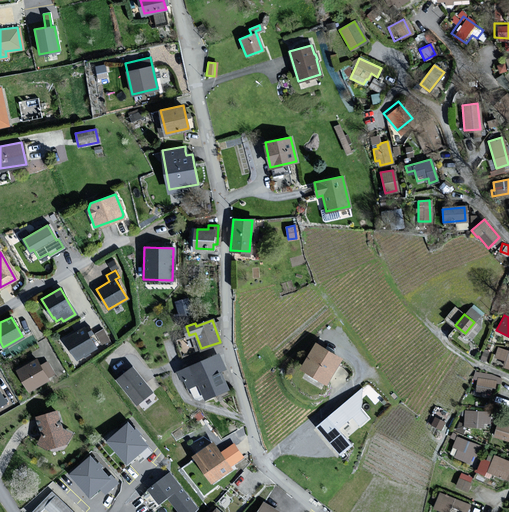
[(83,327),(64,338),(76,359),(95,348),(83,327)]
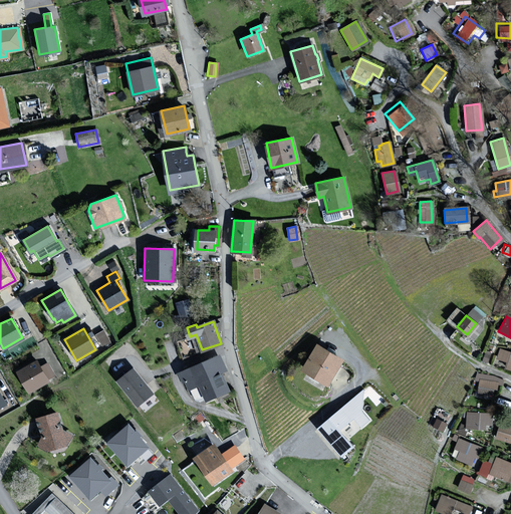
[(106,340),(101,331),(95,334),(100,344),(106,340)]
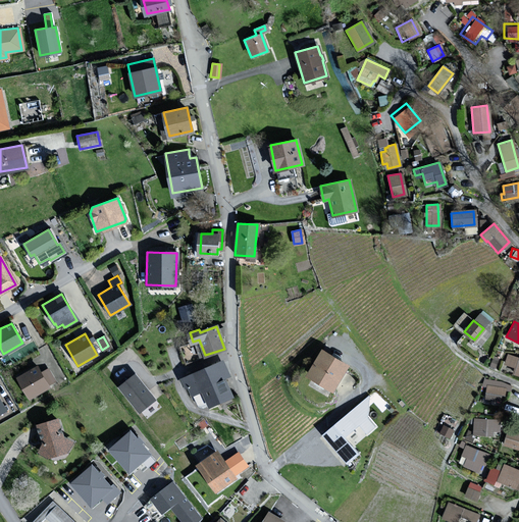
[(322,350),(308,374),(334,389),(349,365),(322,350)]
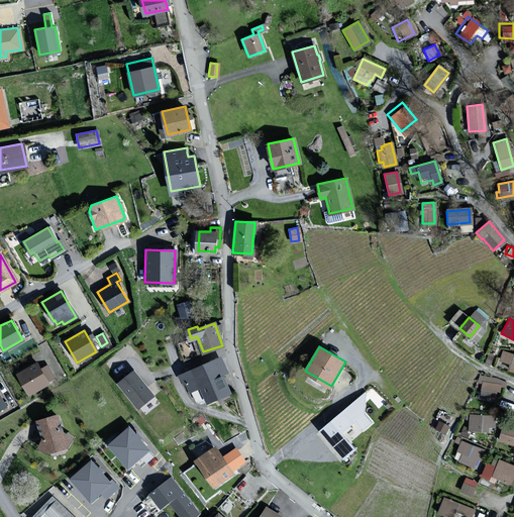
[(513,354),(502,351),(500,359),(510,363),(508,370),(513,371),(513,354)]
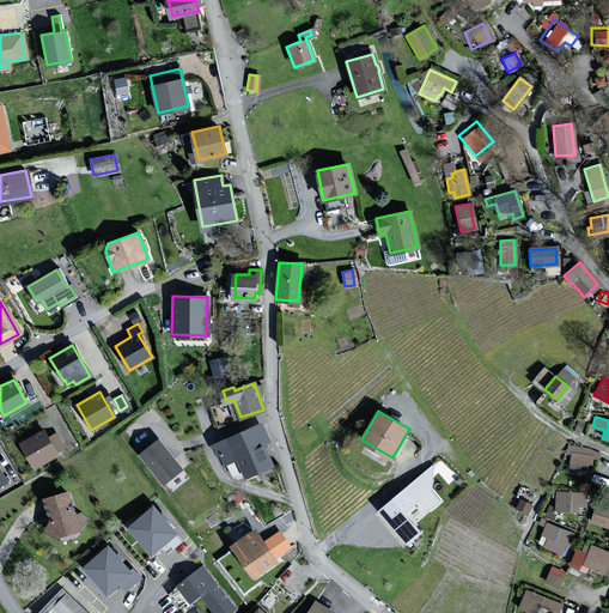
[(260,423),(213,444),(218,454),(220,453),(225,463),(238,457),(247,477),(270,466),(261,443),(268,441),(260,423)]
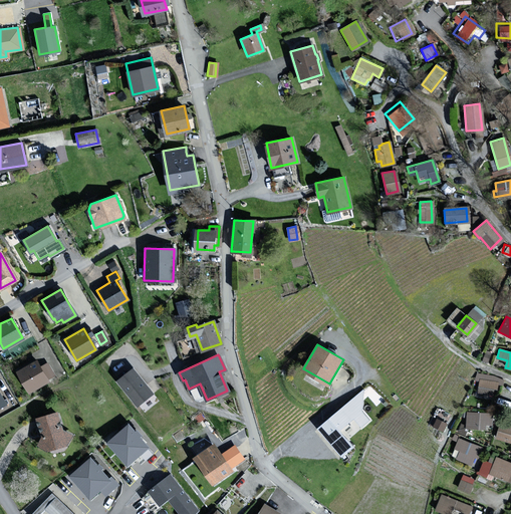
[(36,360),(16,371),(28,392),(47,380),(46,379),(53,375),(46,363),(40,367),(36,360)]
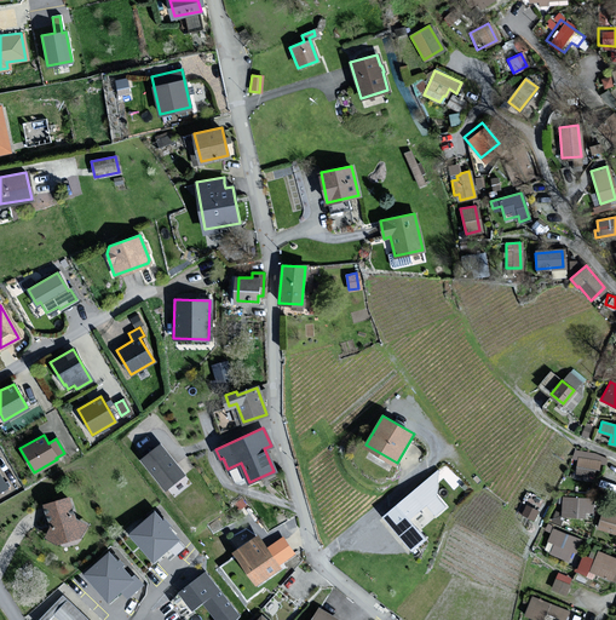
[(183,475),(160,445),(142,459),(165,488),(183,475)]
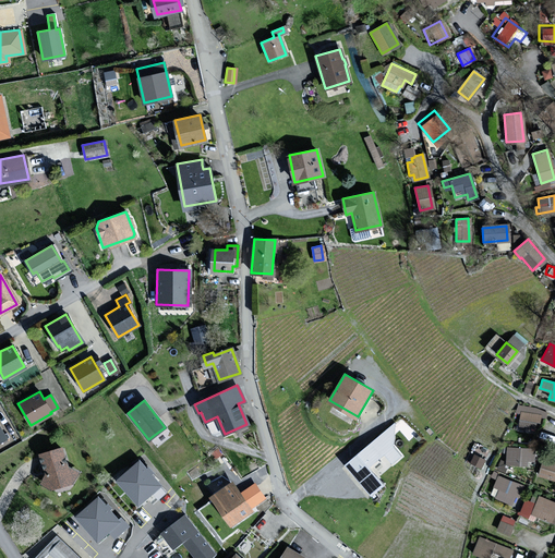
[(545,413),(517,408),(516,411),(521,412),(518,425),(533,427),(534,422),(538,422),(539,416),(544,417),(545,413)]
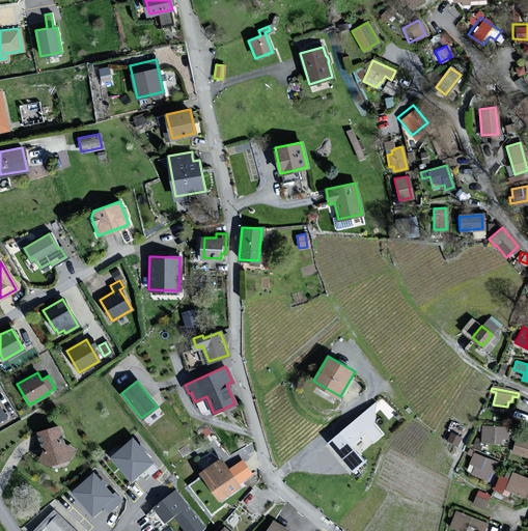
[(374,402),(329,442),(353,469),(362,460),(352,445),(366,434),(372,440),(381,434),(372,424),(374,402)]
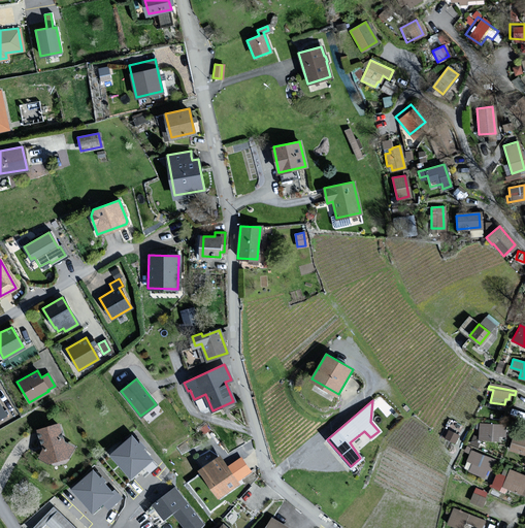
[(57,424),(39,430),(44,448),(38,456),(48,462),(67,457),(71,447),(63,441),(57,424)]
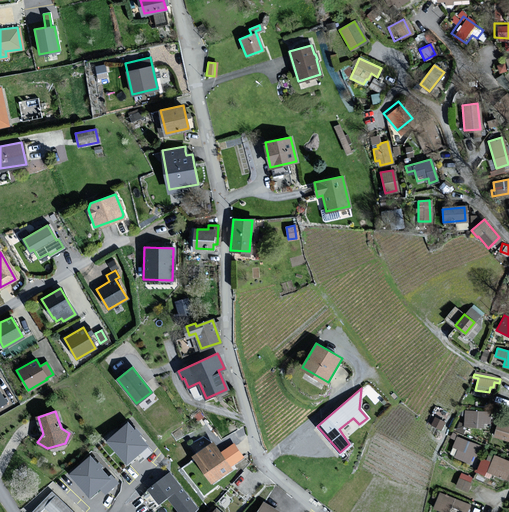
[(488,422),(488,411),(464,411),(464,425),(482,426),(482,422),(488,422)]
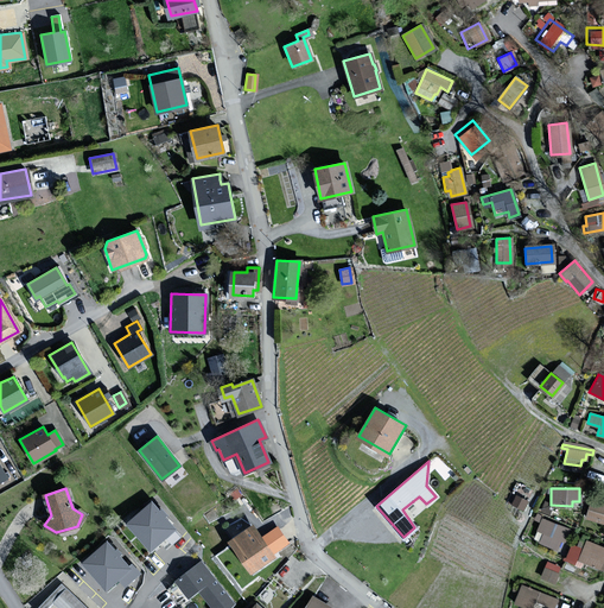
[(525,500),(515,496),(512,504),(522,508),(525,500)]
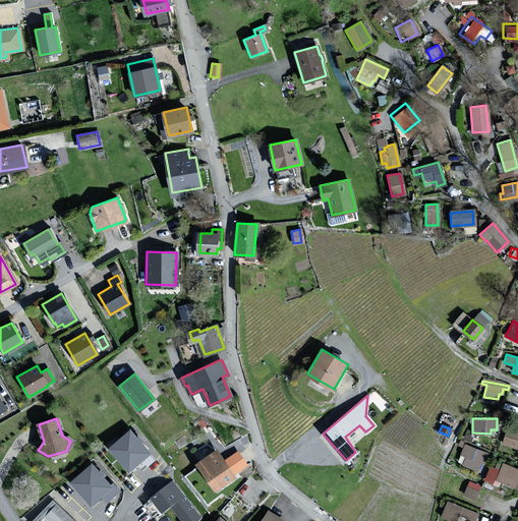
[(517,431),(507,428),(503,443),(517,447),(517,431)]
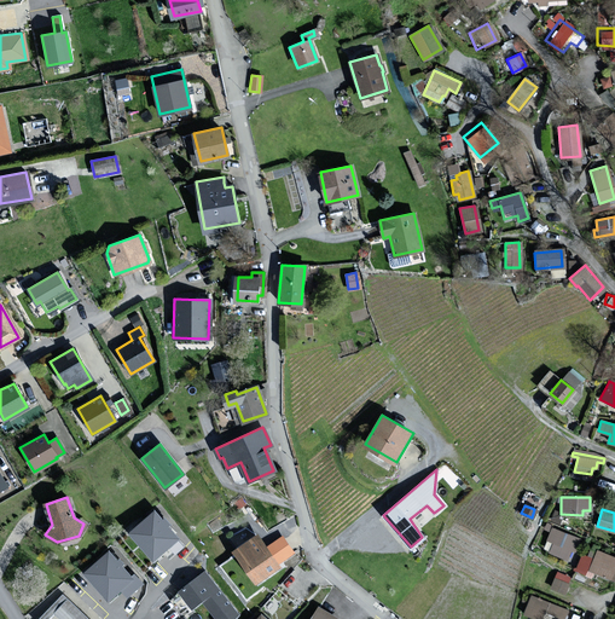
[(162,521),(154,512),(129,532),(152,560),(178,538),(167,526),(168,524),(164,519),(162,521)]
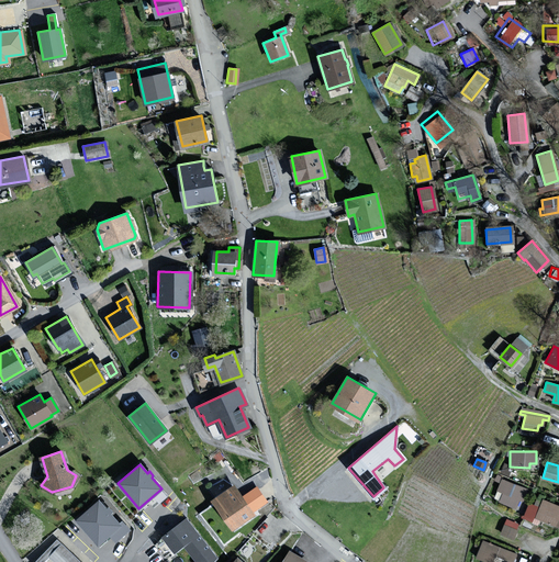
[(521,498),(525,490),(501,480),(496,490),(502,492),(498,501),(513,507),(517,497),(521,498)]
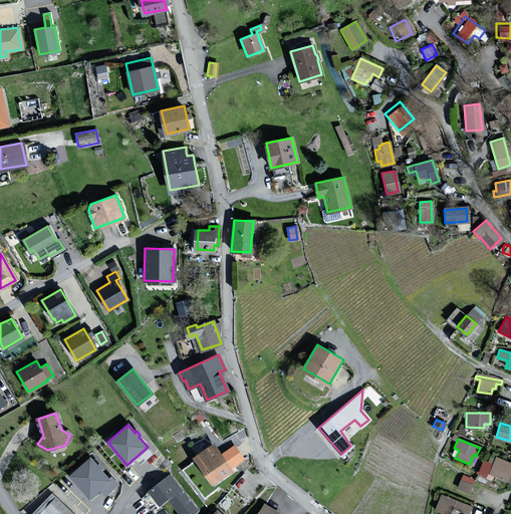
[(213,446),(195,458),(213,483),(231,470),(213,446)]
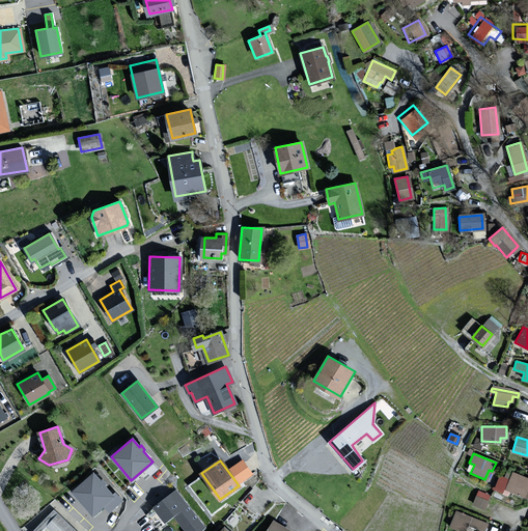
[(510,475),(506,473),(502,480),(499,478),(494,488),(501,492),(503,487),(525,498),(527,492),(527,479),(511,472),(510,475)]
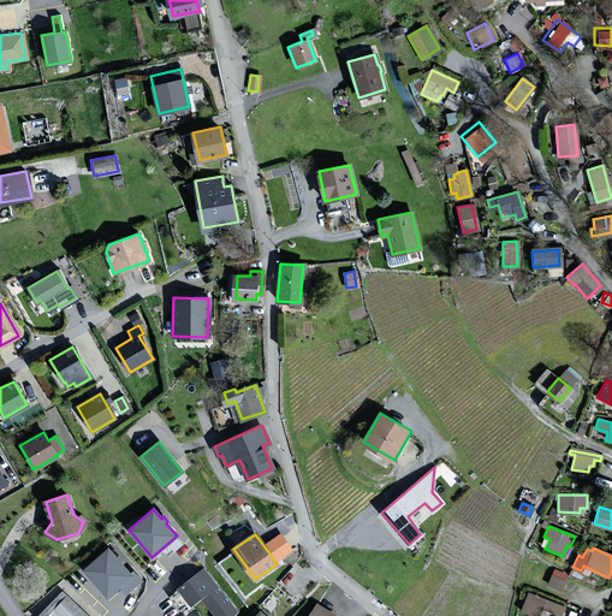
[(116,561),(107,550),(83,569),(107,598),(119,588),(124,594),(140,580),(132,572),(129,575),(119,563),(120,561),(118,558),(116,561)]
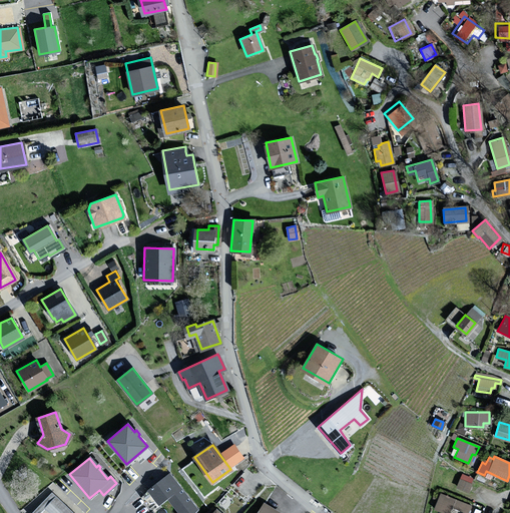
[(459,471),(453,486),(466,490),(471,475),(459,471)]
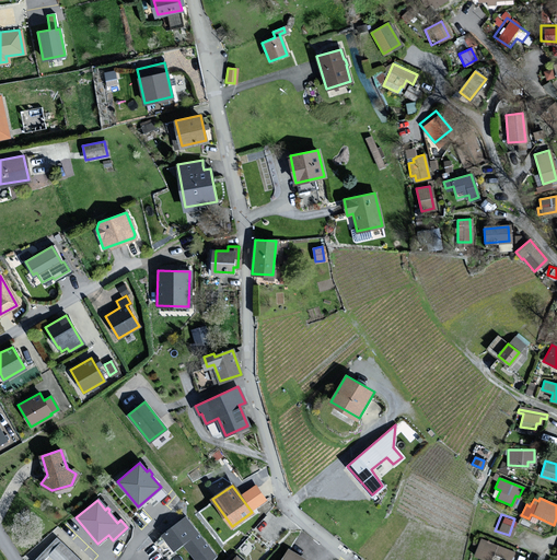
[(211,559),(216,557),(182,518),(164,535),(175,547),(182,540),(198,559),(197,559),(211,559)]
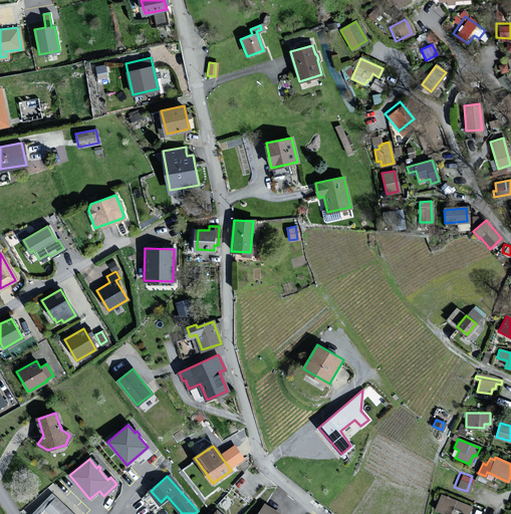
[(70,513),(50,494),(30,513),(70,513)]
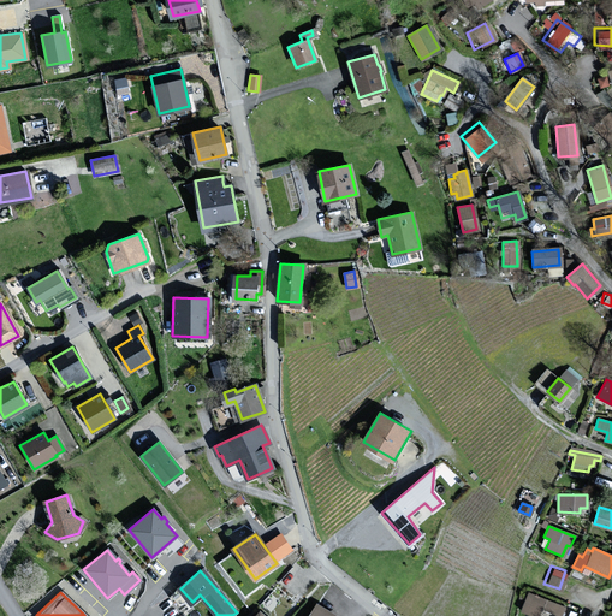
[(528,593),(521,610),(535,615),(540,606),(559,615),(563,606),(528,593)]
